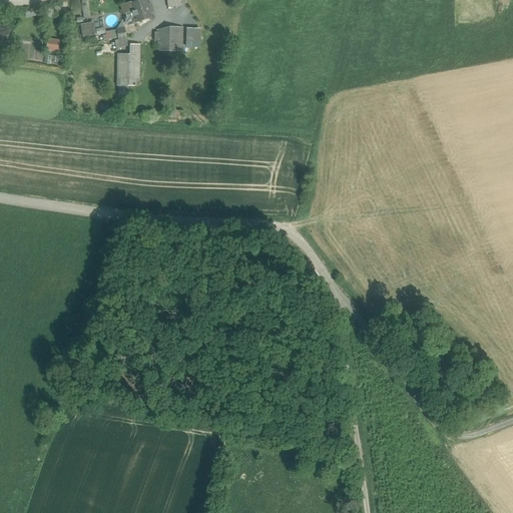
[(137,0),(129,3),(135,22),(152,17),(150,12),(153,11),(150,3),(147,4),(146,0),(137,0)]
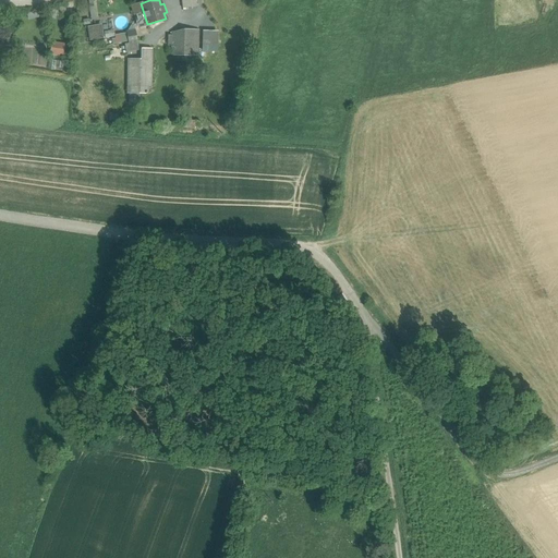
[(141,26),(147,24),(141,3),(134,5),(141,26)]
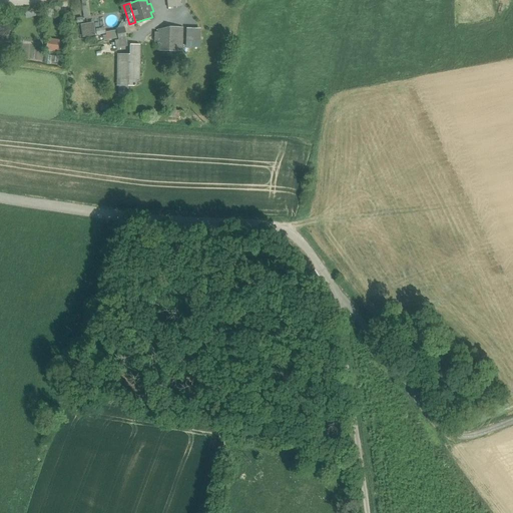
[(116,29),(118,39),(126,38),(124,27),(116,29)]
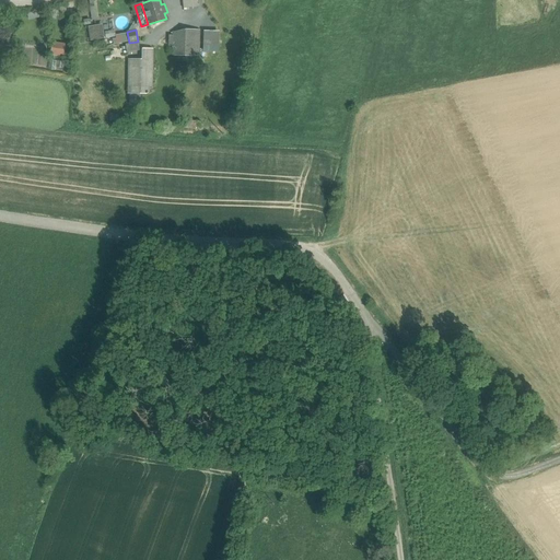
[(220,44),(220,31),(205,30),(205,44),(220,44)]
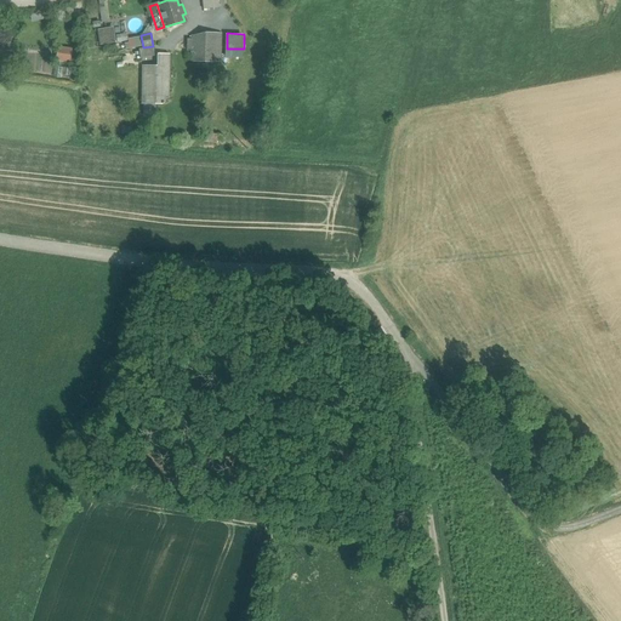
[(192,36),(192,61),(203,62),(204,36),(192,36)]
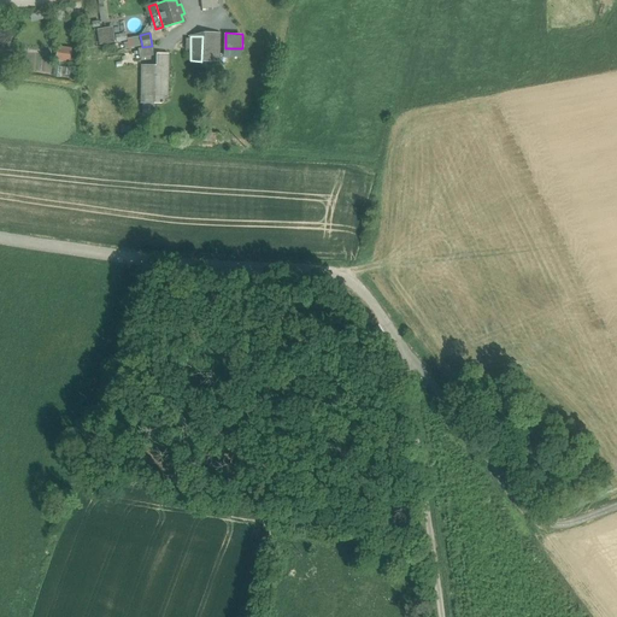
[(105,45),(89,46),(92,59),(107,57),(105,45)]
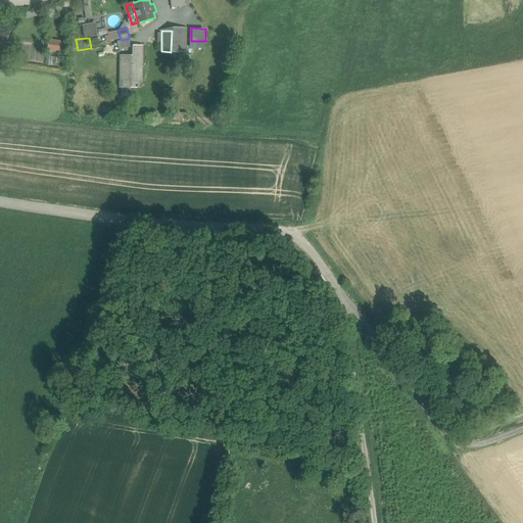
[(116,41),(119,48),(130,46),(129,39),(121,40),(116,41)]
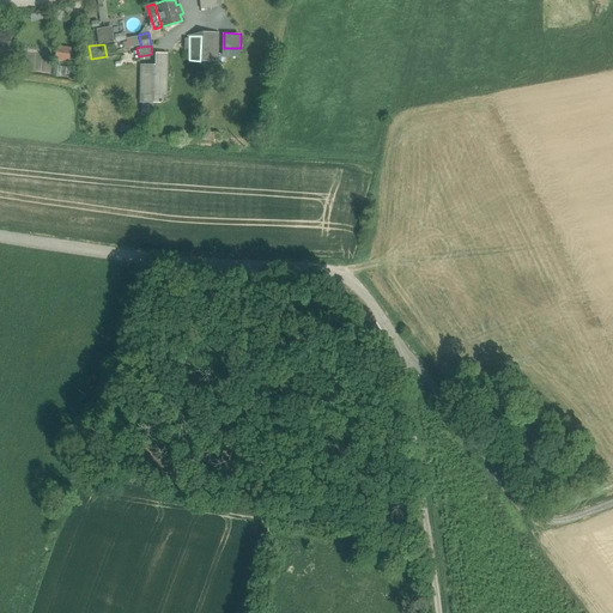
[(58,59),(68,60),(70,49),(58,49),(58,59)]
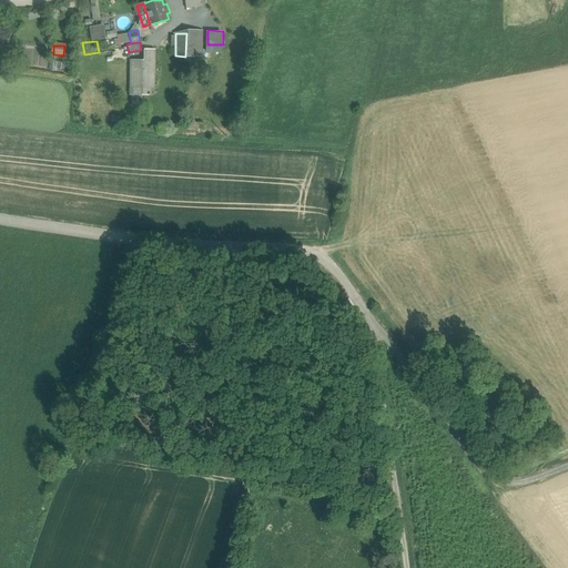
[(143,60),(154,60),(154,49),(143,49),(143,60)]
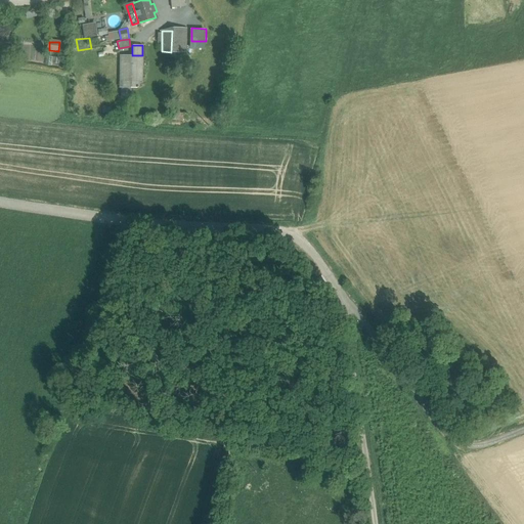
[(120,55),(120,81),(122,82),(138,82),(142,82),(142,55),(132,55),(120,55)]
